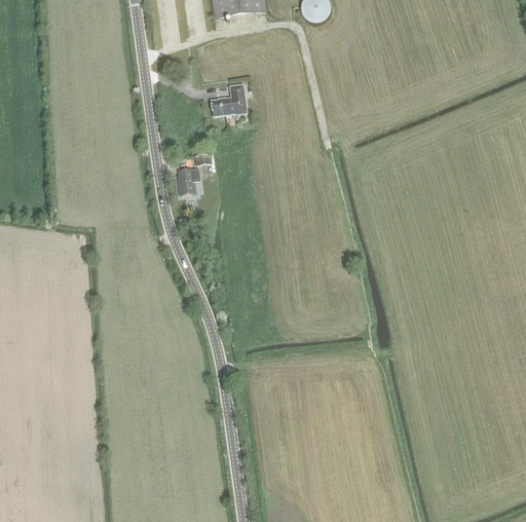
[(266,10),(264,0),(212,0),(215,17),(266,10)]
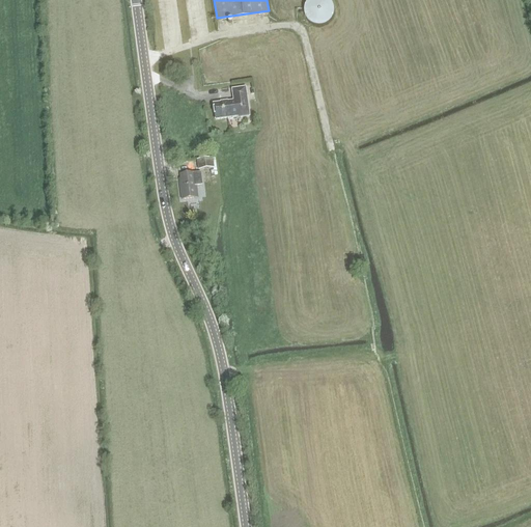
[(334,14),(329,0),(300,0),(309,24),(334,14)]
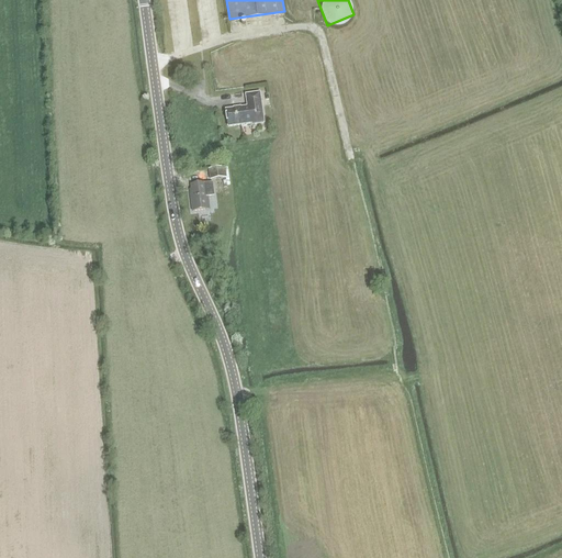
[(251,121),(263,119),(259,89),(245,90),(247,102),(225,105),(227,123),(251,119),(251,121)]
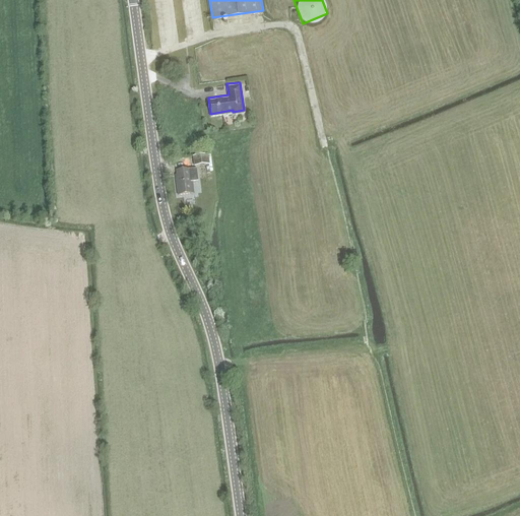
[(211,150),(205,150),(193,152),(194,163),(206,162),(207,169),(212,169),(211,150)]
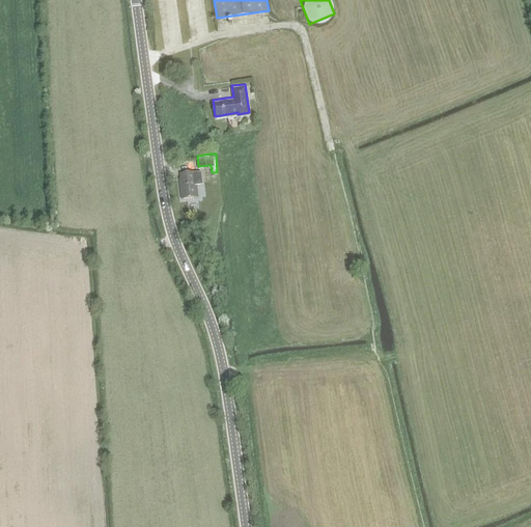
[(182,195),(198,193),(195,171),(192,172),(191,169),(182,171),(182,175),(179,175),(182,195)]
